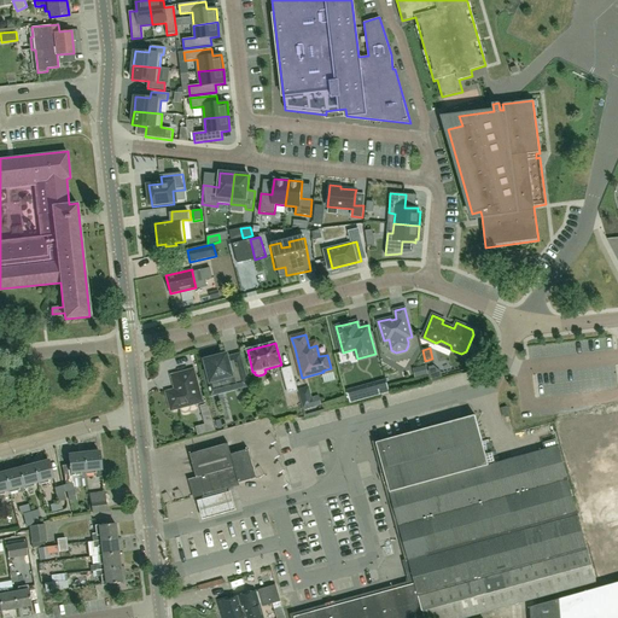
[(231,372),(226,355),(205,361),(208,372),(205,373),(209,385),(232,379),(234,389),(248,385),(243,369),(231,372)]
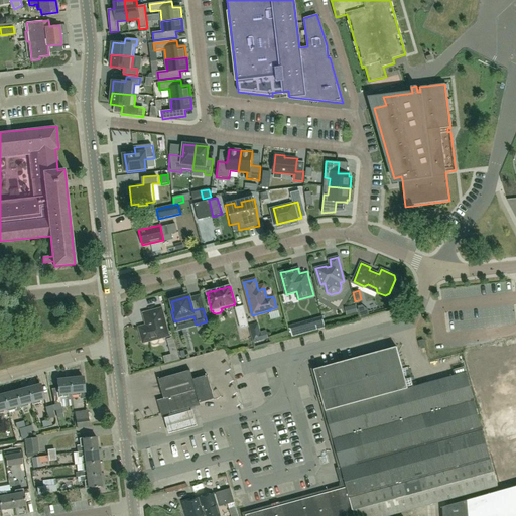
[(249,327),(244,306),(236,308),(241,329),(249,327)]
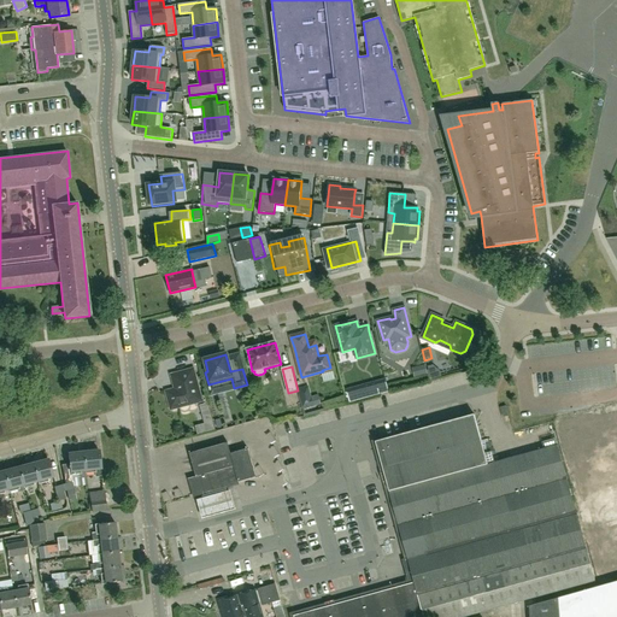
[(177,389),(168,392),(170,405),(175,407),(180,406),(182,406),(187,405),(188,404),(195,401),(197,399),(195,393),(199,392),(193,370),(172,375),(175,383),(175,385),(176,383),(177,389)]
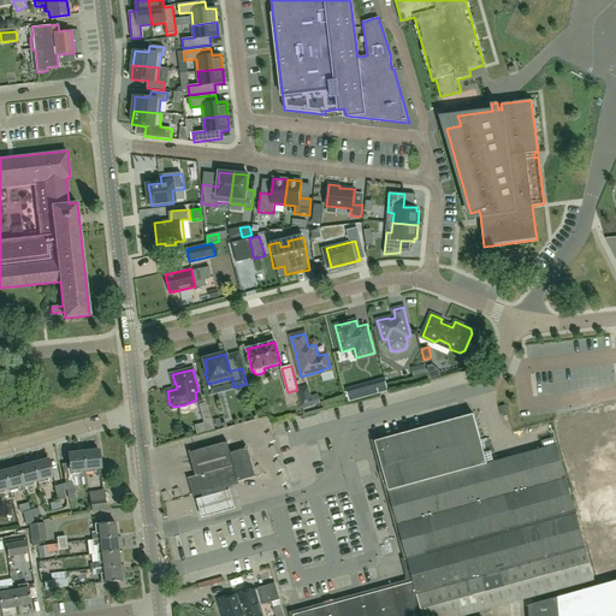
[(371,381),(374,395),(389,391),(385,378),(371,381)]
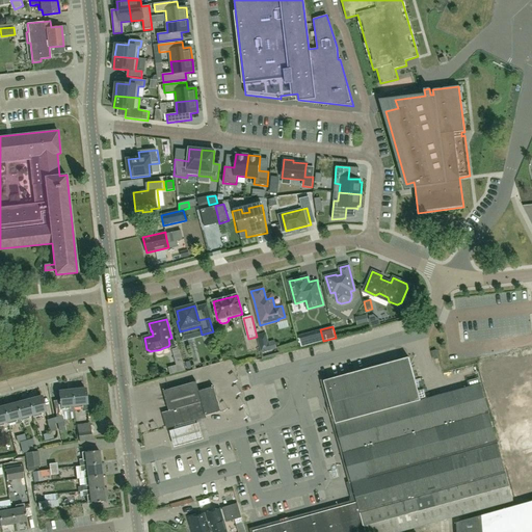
[(261,352),(270,350),(266,334),(257,336),(261,352)]
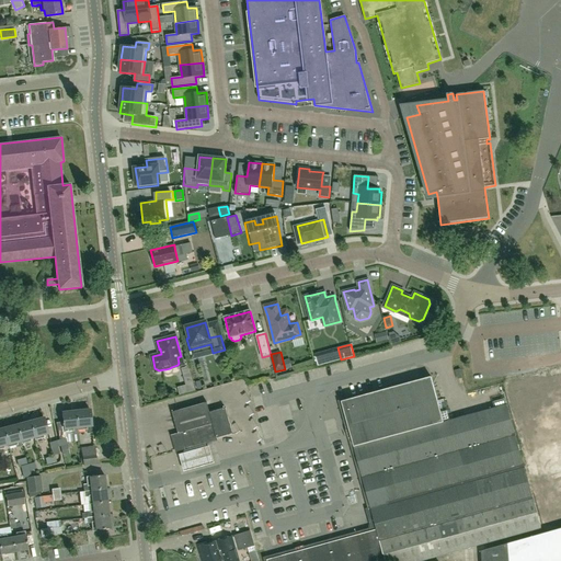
[(385,560),(420,560),(540,528),(506,404),(444,422),(432,377),(341,402),(370,507),(385,560)]
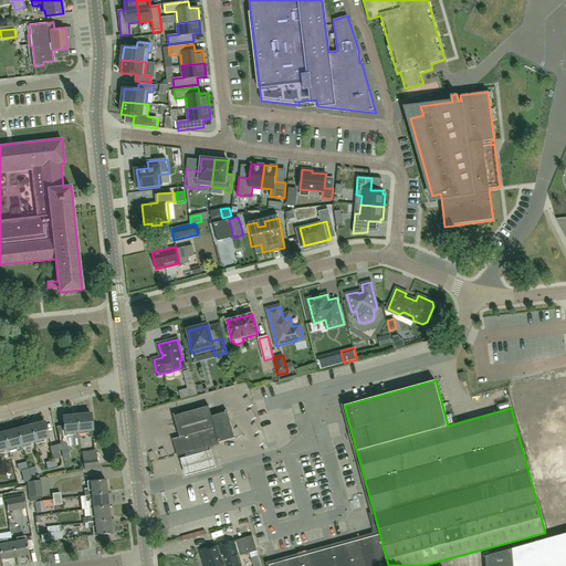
[(269,388),(271,398),(299,394),(297,384),(269,388)]
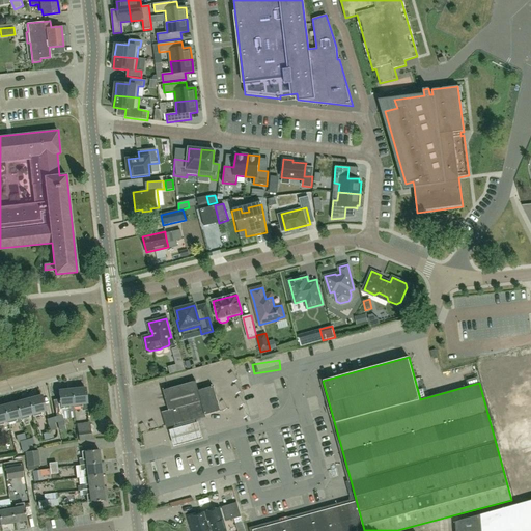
[(169,425),(221,411),(214,386),(198,390),(195,381),(163,390),(168,410),(165,411),(169,425)]
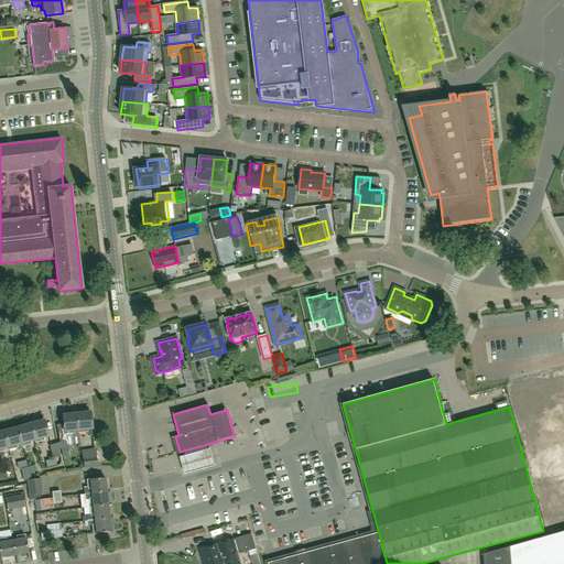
[(78,433),(86,432),(87,435),(93,434),(90,412),(76,413),(78,433)]
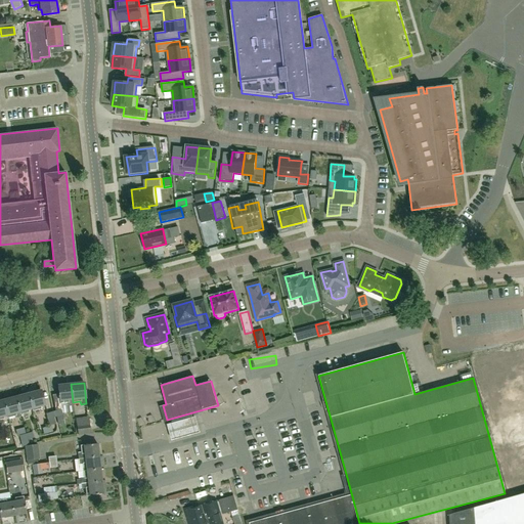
[(61,403),(67,403),(67,405),(74,404),(73,402),(71,384),(57,386),(59,401),(61,400),(61,403)]
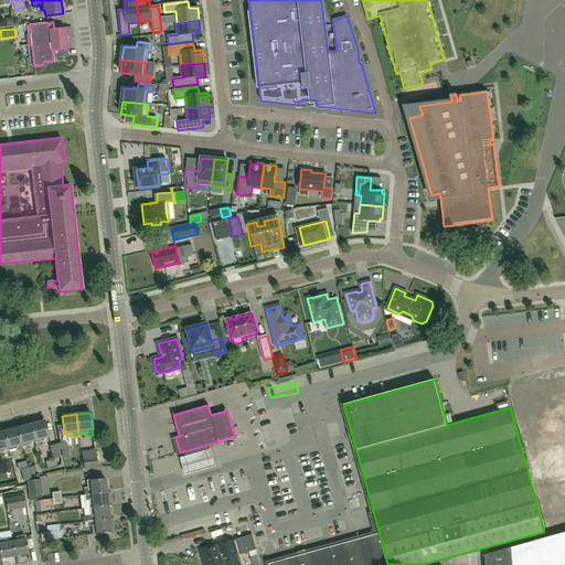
[(44,438),(49,437),(44,422),(27,426),(30,441),(35,440),(35,444),(45,441),(44,438)]
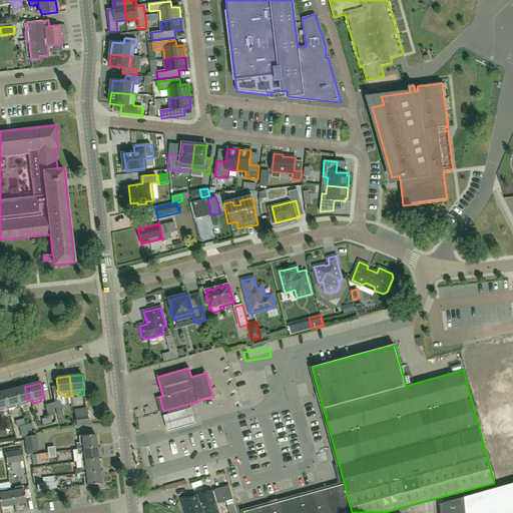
[(12,408),(15,408),(15,409),(20,408),(20,406),(28,404),(27,401),(24,387),(7,391),(12,408)]
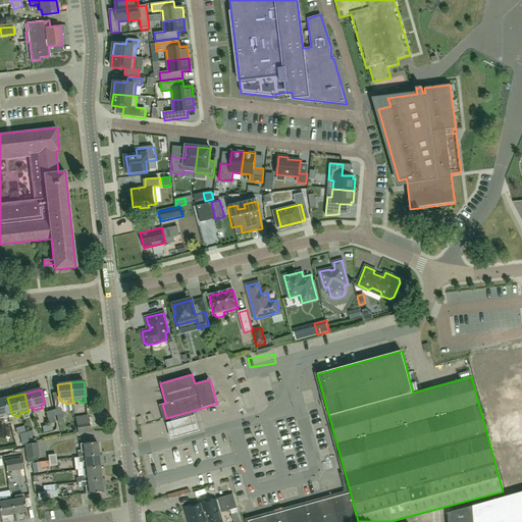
[(8,418),(7,417),(12,415),(7,398),(0,400),(0,418),(3,418),(4,419),(8,418)]
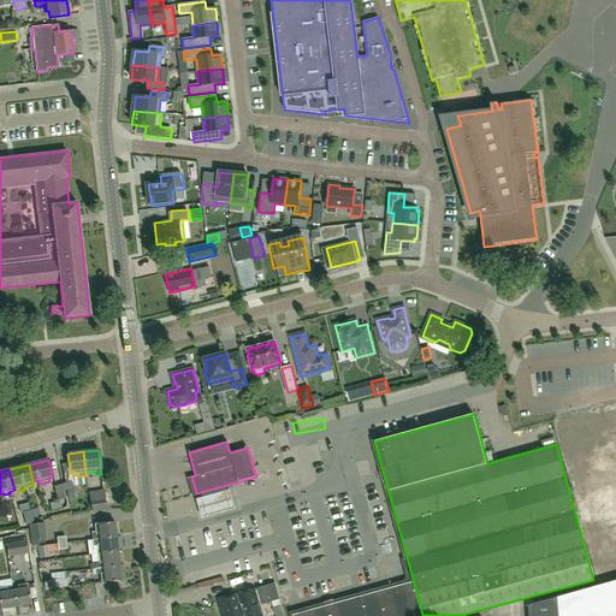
[(65,491),(66,491),(67,496),(76,493),(75,489),(72,481),(63,484),(65,491)]
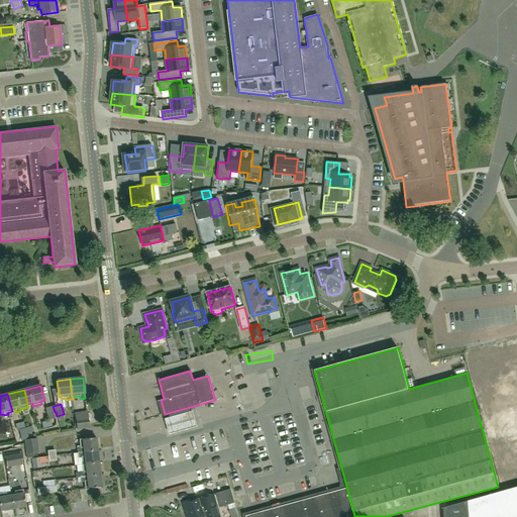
[(44,408),(48,420),(55,418),(53,412),(55,412),(53,406),(44,408)]
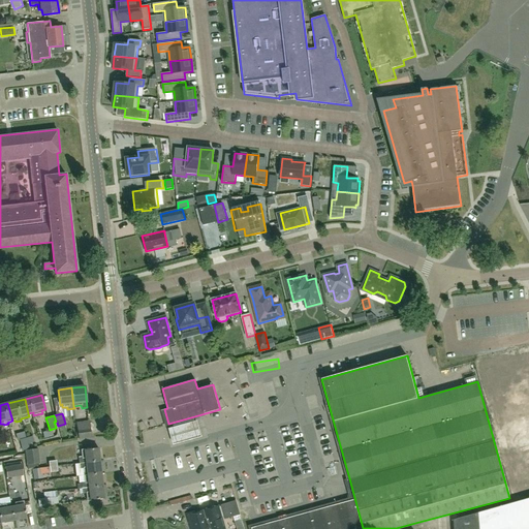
[(91,437),(90,428),(78,429),(79,438),(91,437)]
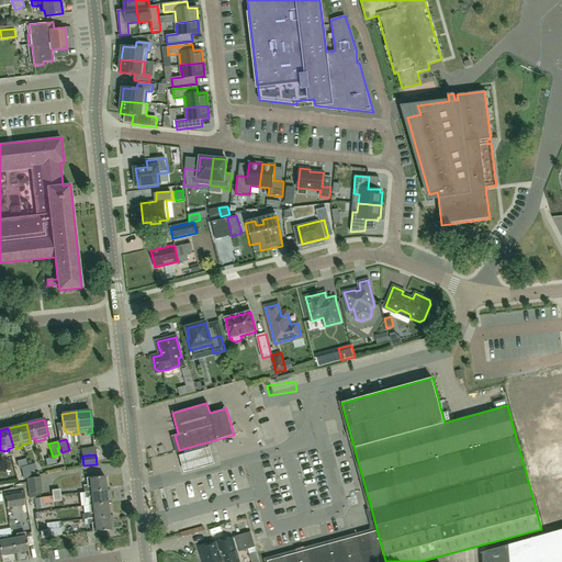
[(30,472),(36,470),(34,463),(20,468),(23,480),(31,478),(31,476),(30,472)]
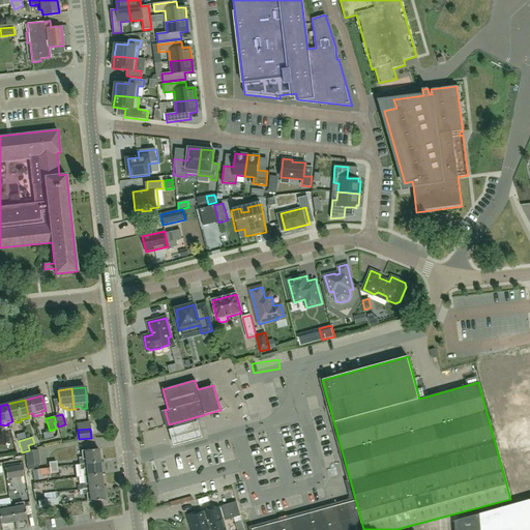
[(98,448),(93,449),(93,443),(81,444),(82,451),(83,459),(80,459),(81,464),(99,462),(98,448)]
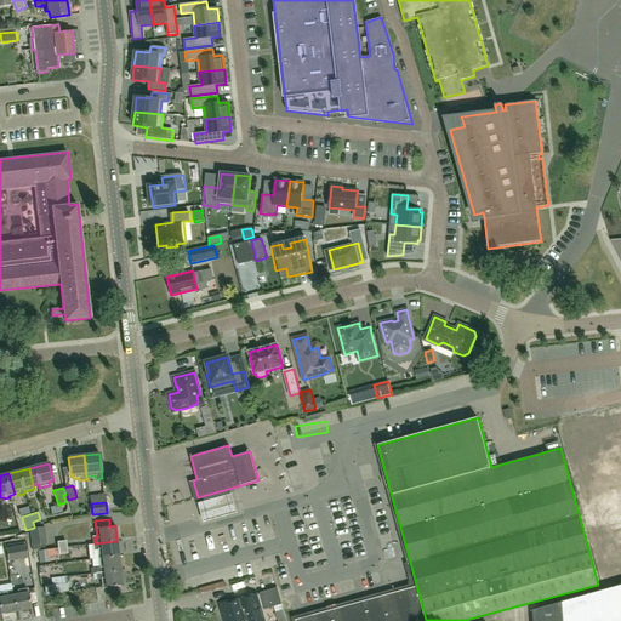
[(47,550),(45,528),(29,529),(32,551),(47,550)]
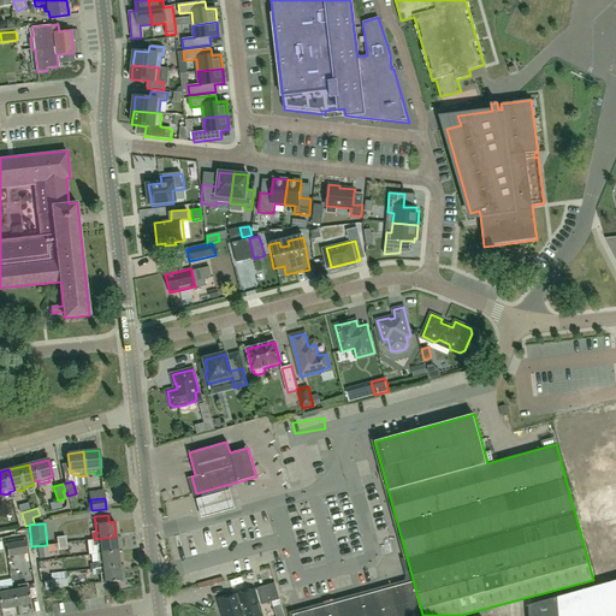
[(116,537),(94,539),(92,540),(93,546),(96,545),(98,554),(118,551),(116,537)]
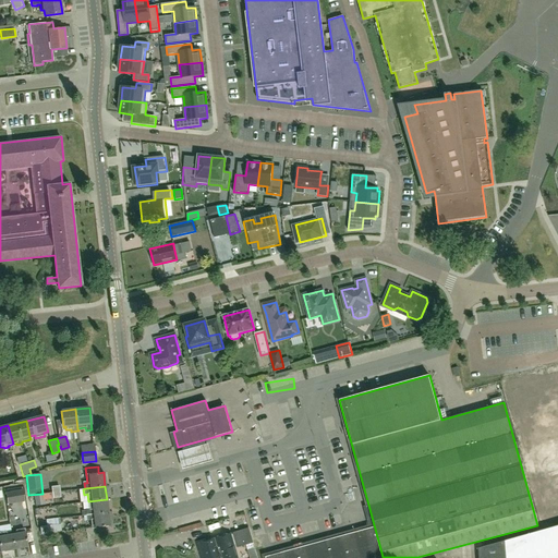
[(24,500),(22,489),(5,492),(8,504),(24,500)]
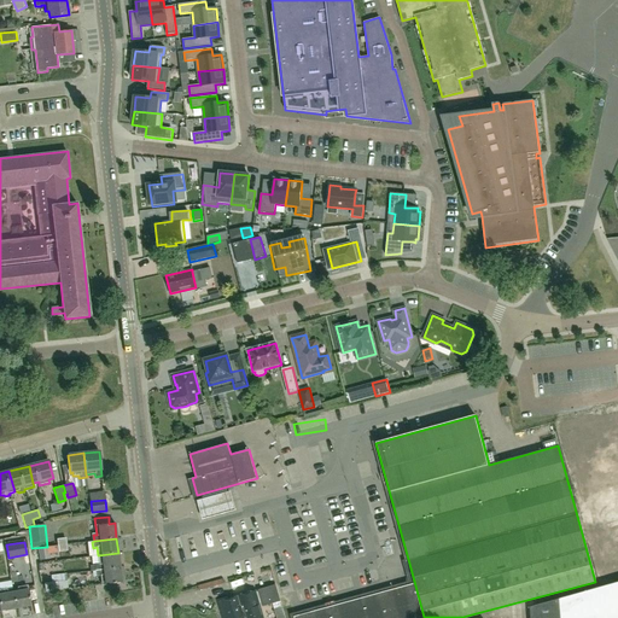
[(118,553),(98,555),(99,564),(94,564),(95,571),(120,567),(118,553)]
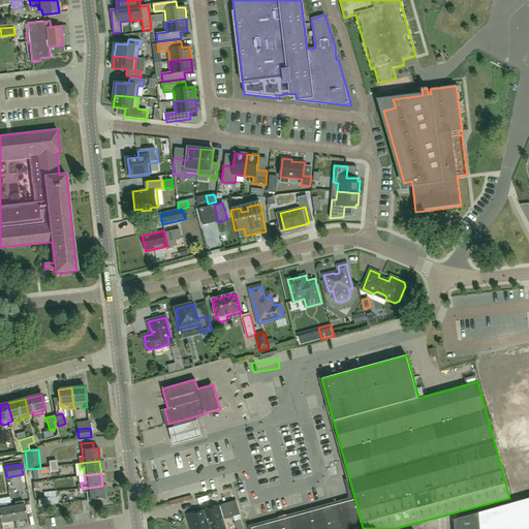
[(363,528),(349,478),(344,480),(349,498),(248,526),(248,528),(363,528)]
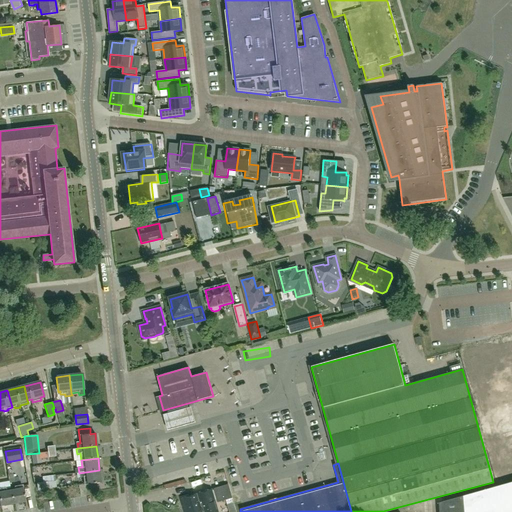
[(79,477),(83,477),(84,484),(87,484),(101,483),(99,470),(79,473),(79,477)]
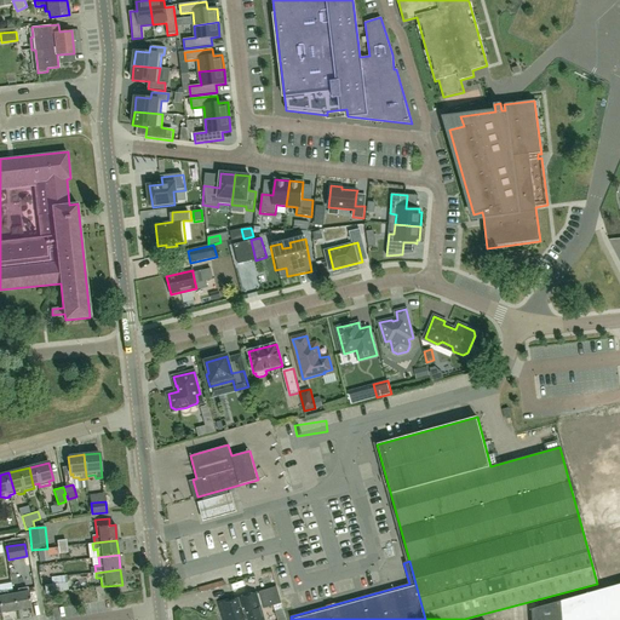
[(51,578),(52,584),(44,585),(46,595),(58,592),(75,590),(74,585),(68,585),(65,575),(51,578)]
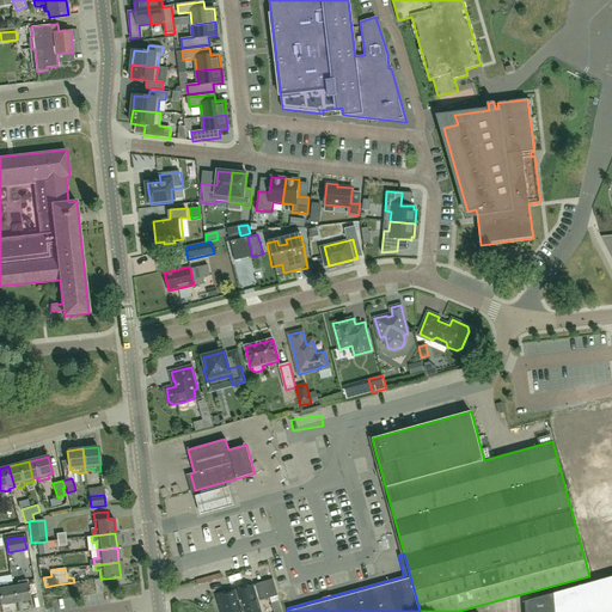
[(611,611),(611,576),(524,601),(525,611),(611,611)]
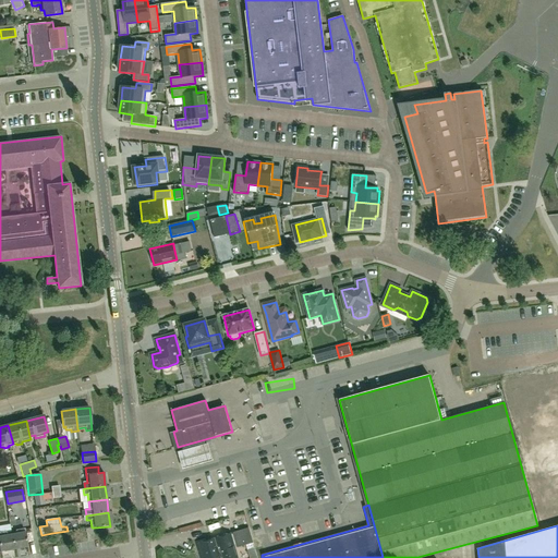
[(233,533),(238,547),(253,543),(249,529),(233,533)]
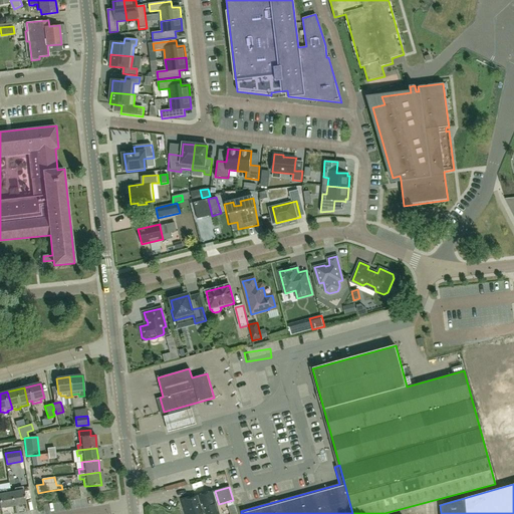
[(10,493),(13,506),(25,503),(23,490),(22,490),(22,488),(15,489),(15,492),(10,493)]
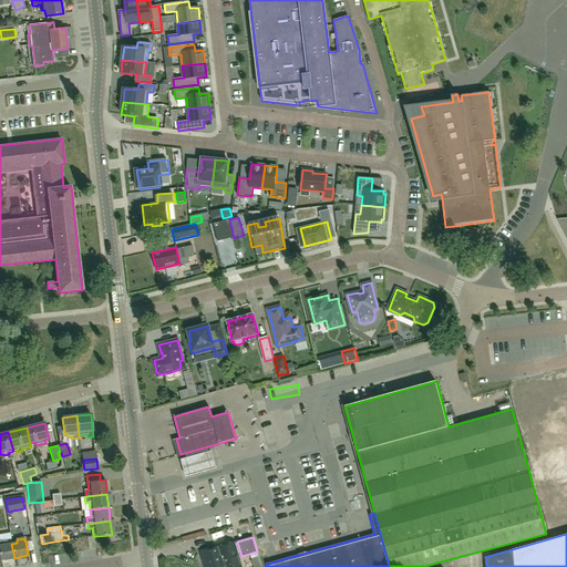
[(14,558),(11,544),(7,545),(6,542),(0,542),(0,555),(1,560),(14,558)]
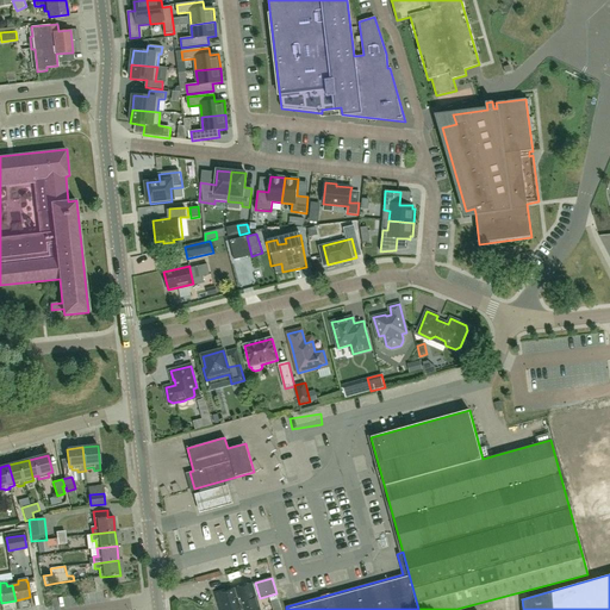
[(250,584),(230,590),(232,599),(241,597),(242,601),(242,602),(242,603),(243,603),(244,609),(257,609),(255,599),(250,584)]
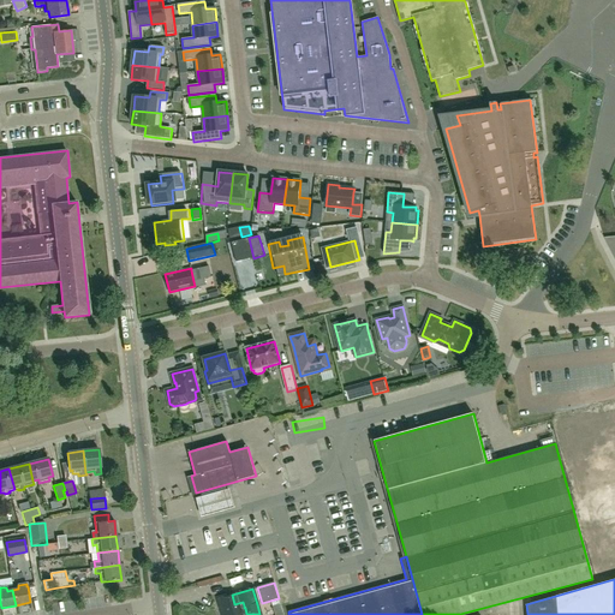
[(221,614),(246,614),(245,608),(244,608),(244,607),(244,605),(243,602),(234,604),(232,595),(218,599),(221,614)]
